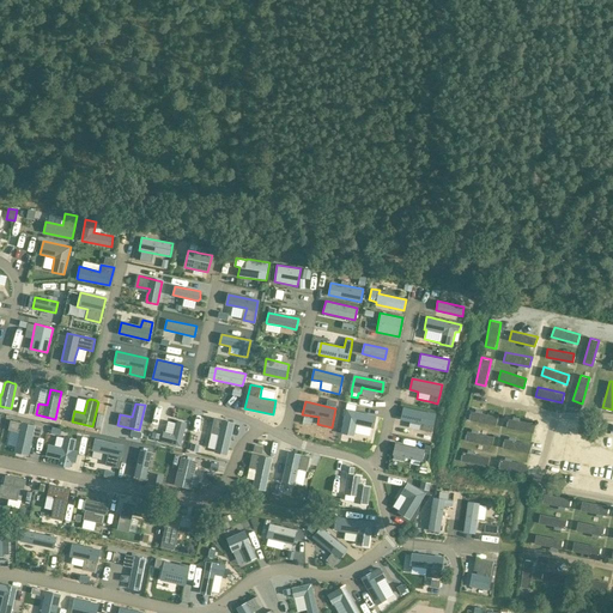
[(404,407),(401,419),(420,424),(419,430),(432,432),(436,414),(404,407)]
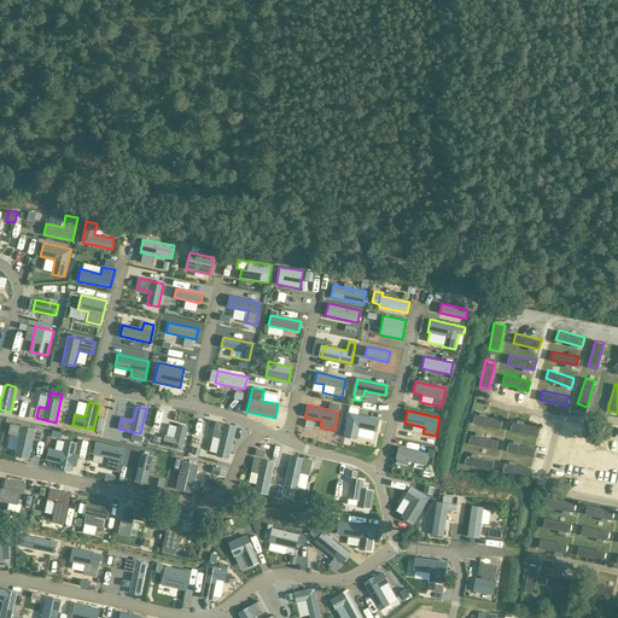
[(349,412),(344,437),(356,439),(357,436),(359,427),(374,431),(377,432),(379,419),(349,412)]
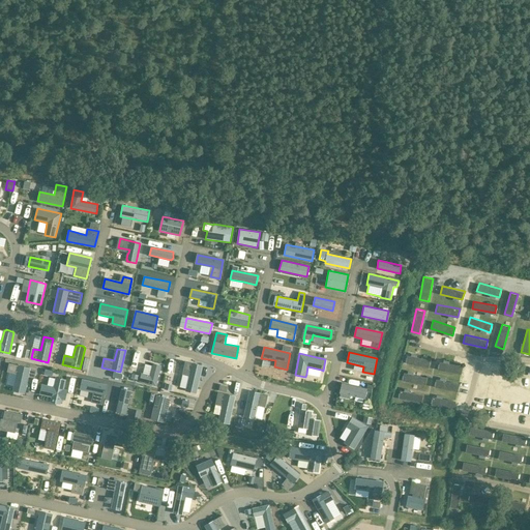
[(429,367),(430,359),(408,355),(406,363),(429,367)]
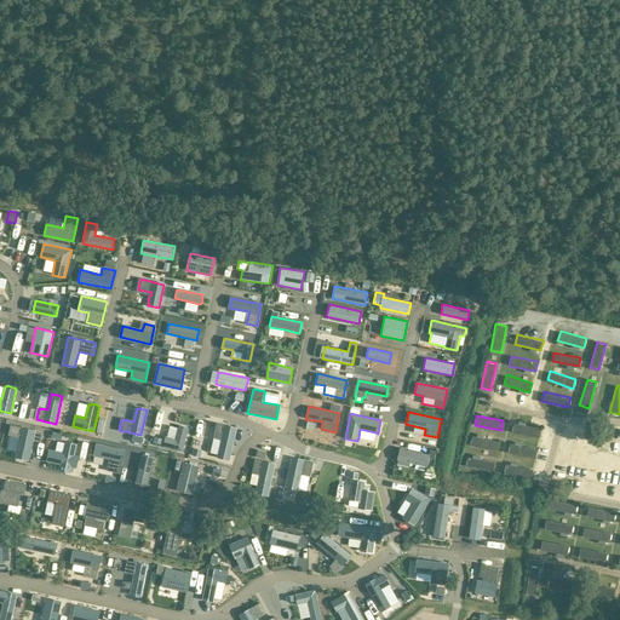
[(214,434),(211,453),(218,454),(218,455),(229,458),(236,428),(218,424),(216,434),(214,434)]
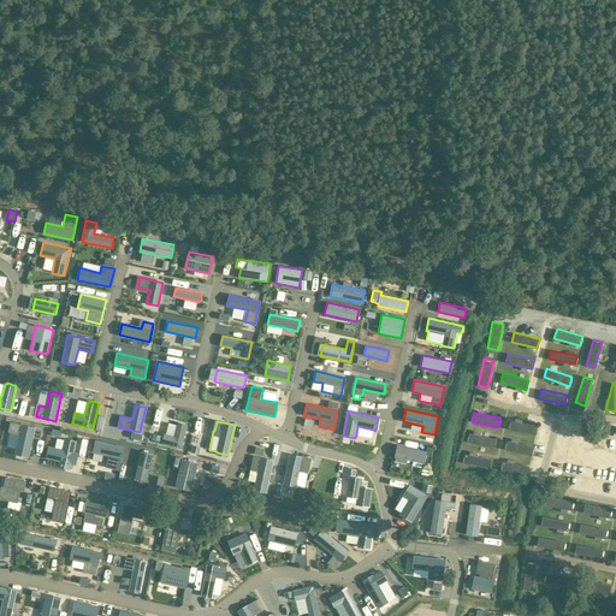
[(510,430),(535,436),(538,426),(511,421),(510,430)]
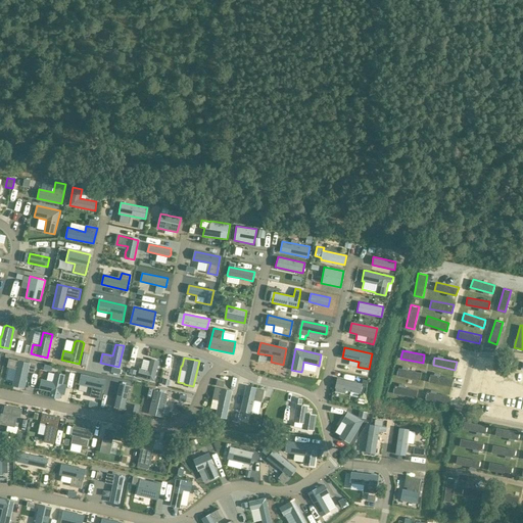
[(139,368),(137,376),(154,381),(156,372),(159,361),(151,359),(150,361),(143,359),(141,368),(139,368)]
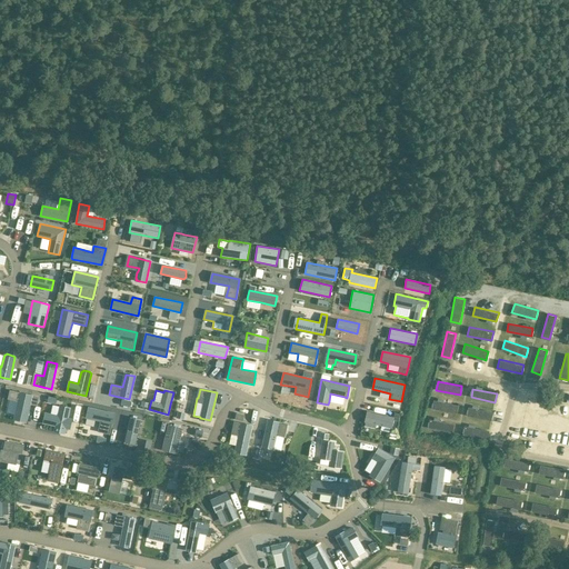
[(10,391),(9,398),(19,400),(16,417),(26,419),(31,396),(10,391)]
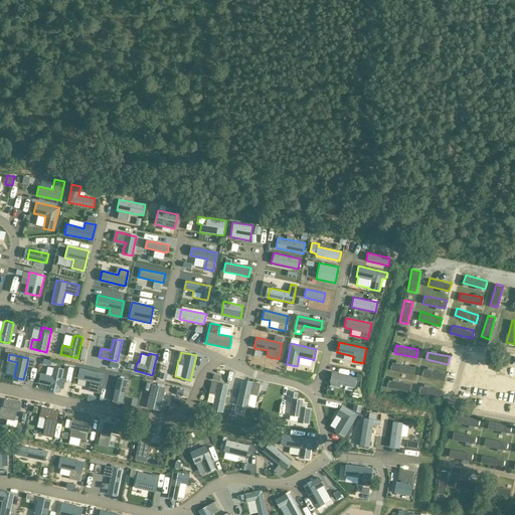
[(391,370),(413,374),(414,367),(392,362),(391,370)]
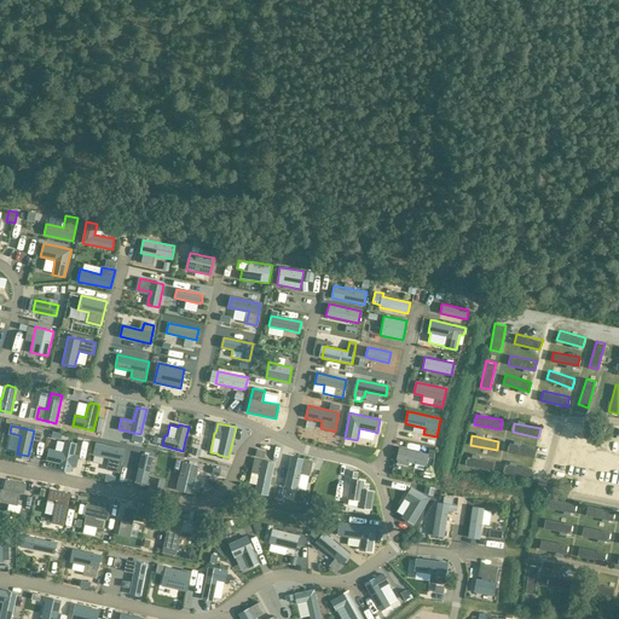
[(48,449),(46,461),(59,464),(58,470),(70,473),(71,467),(76,468),(80,455),(75,453),(77,444),(65,440),(64,443),(58,440),(56,450),(48,449)]
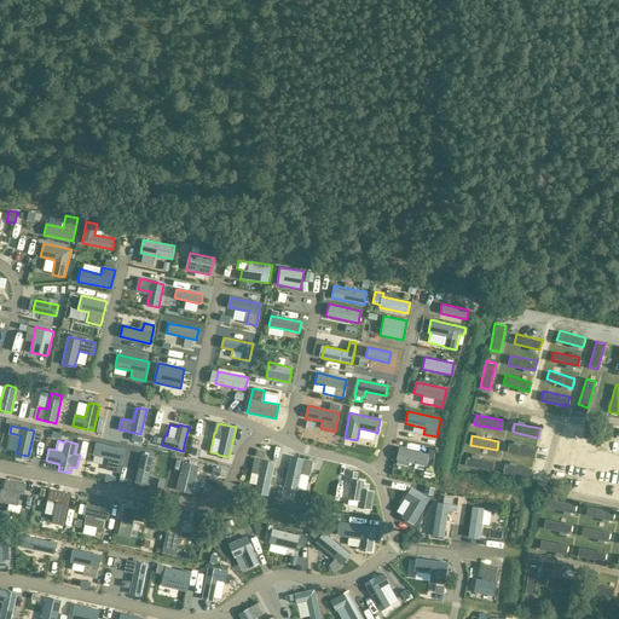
[(97,444),(94,453),(111,457),(109,469),(119,472),(123,450),(97,444)]
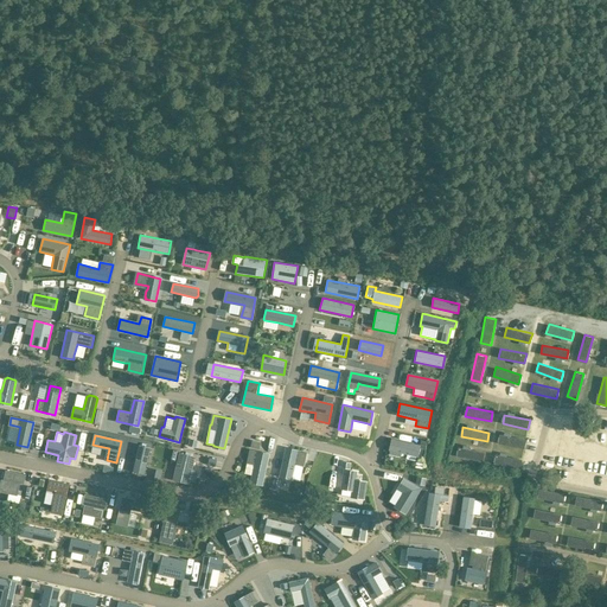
[(498,443),(524,449),(526,440),(500,435),(498,443)]
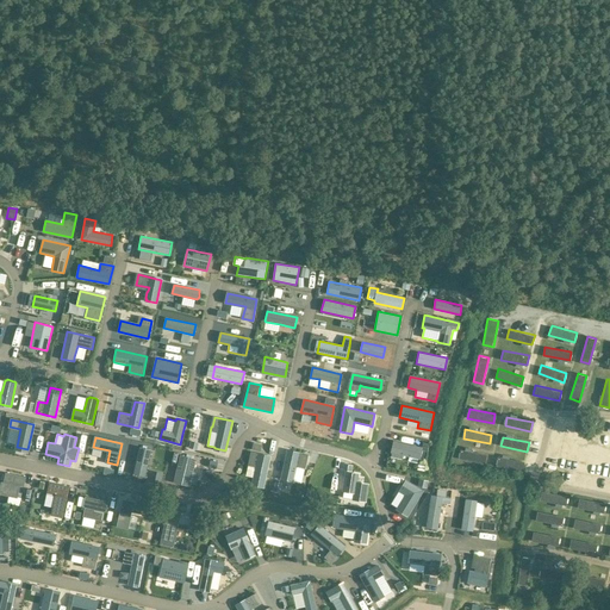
[(391,453),(419,459),(422,448),(393,441),(391,453)]
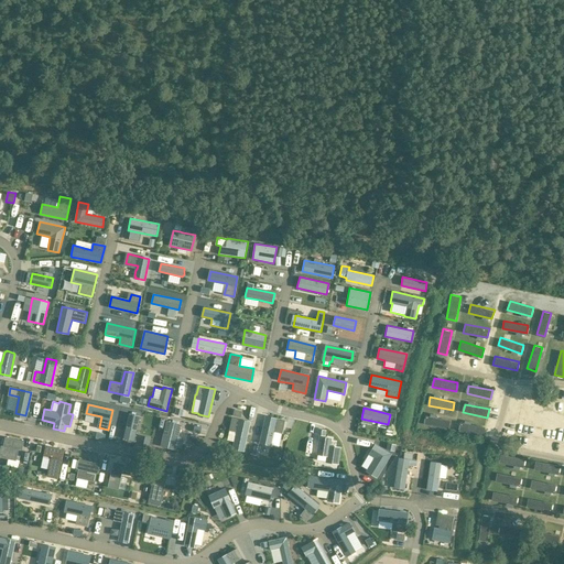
[(134,437),(140,415),(129,413),(125,435),(134,437)]
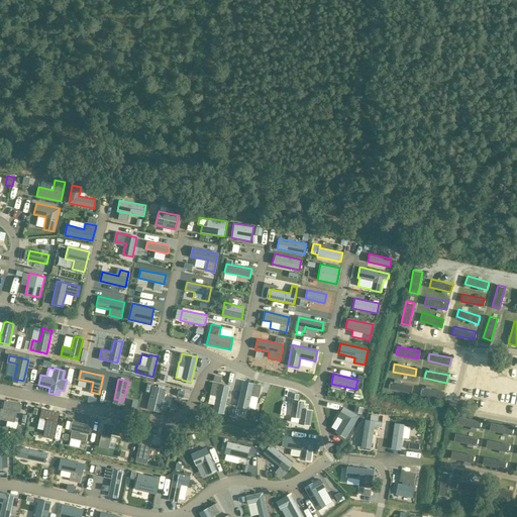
[(390,389),(411,394),(413,386),(391,381),(390,389)]
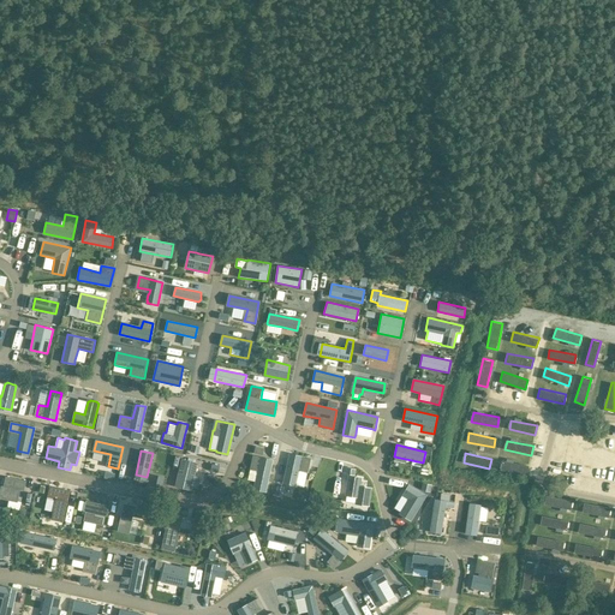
[(291,454),(285,483),(304,487),(310,459),(291,454)]
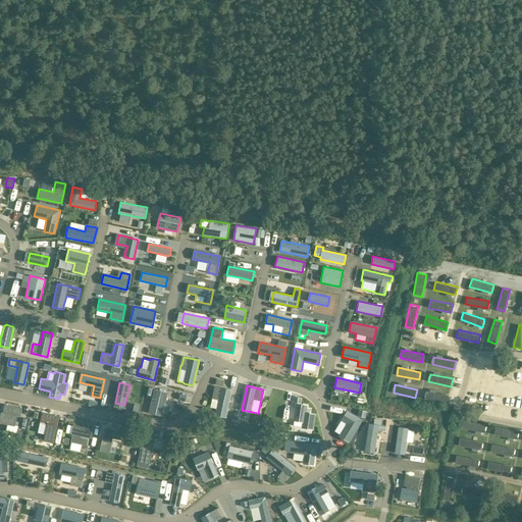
[(214,386),(212,399),(218,400),(215,416),(226,418),(231,390),(214,386)]
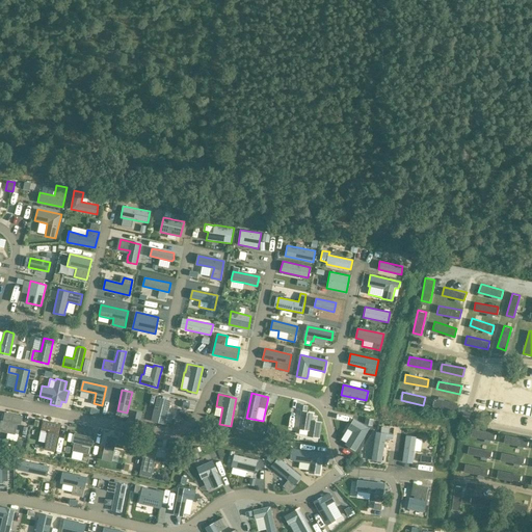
[(158,397),(152,420),(165,423),(170,400),(158,397)]
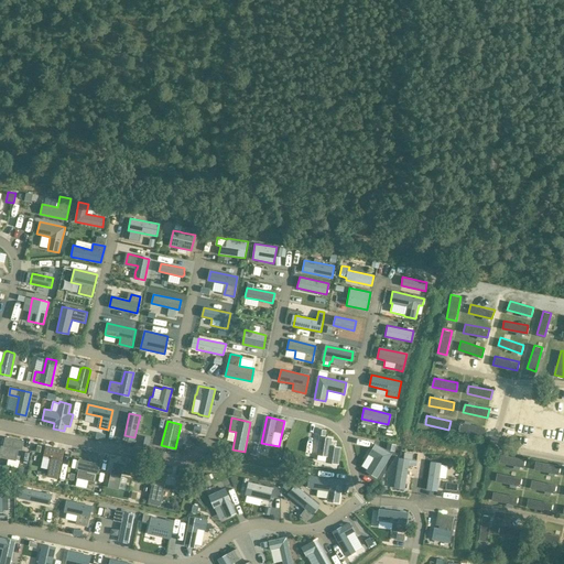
[(484,436),(485,427),(462,422),(459,431),(484,436)]
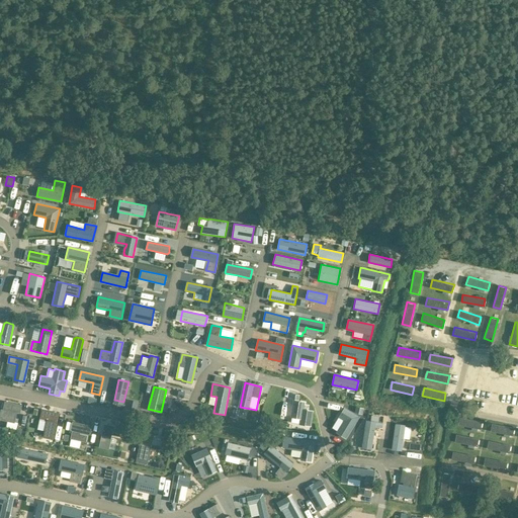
[(2,409),(0,417),(0,418),(6,420),(6,421),(8,421),(8,420),(14,422),(16,413),(20,414),(22,406),(5,402),(3,410),(2,409)]
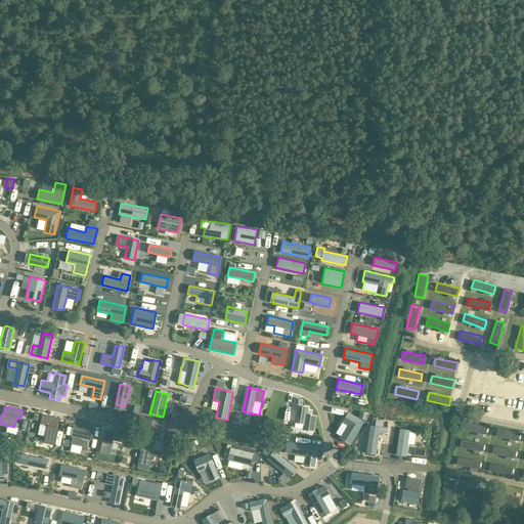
[(297,406),(293,421),(302,424),(301,429),(310,432),(313,418),(304,416),(306,408),(297,406)]
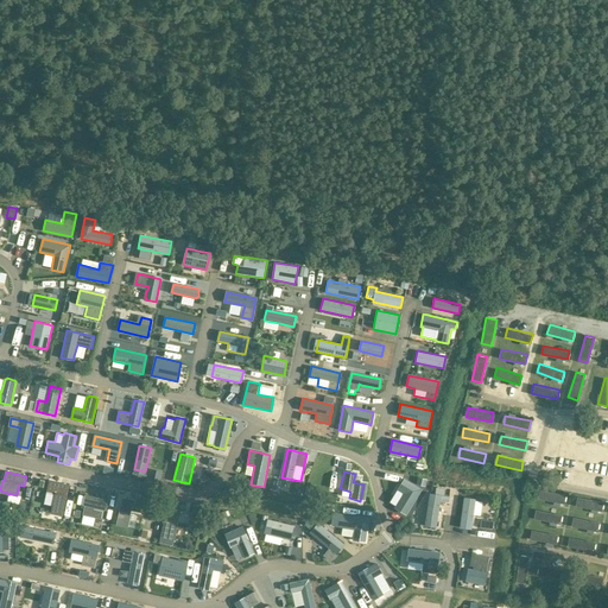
[(405,493),(397,507),(406,513),(420,489),(405,480),(399,489),(405,493)]
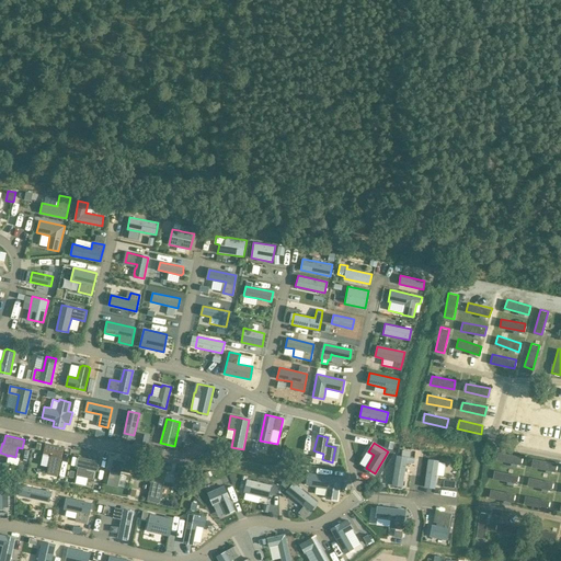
[(45,444),(43,454),(53,456),(49,467),(48,472),(57,474),(64,447),(45,444)]
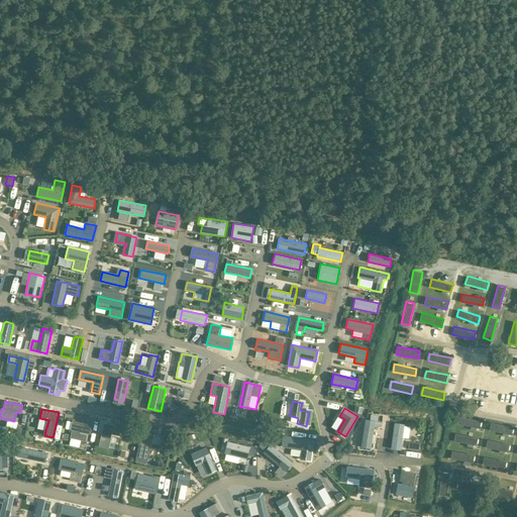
[(457,424),(480,429),(482,421),(459,417),(457,424)]
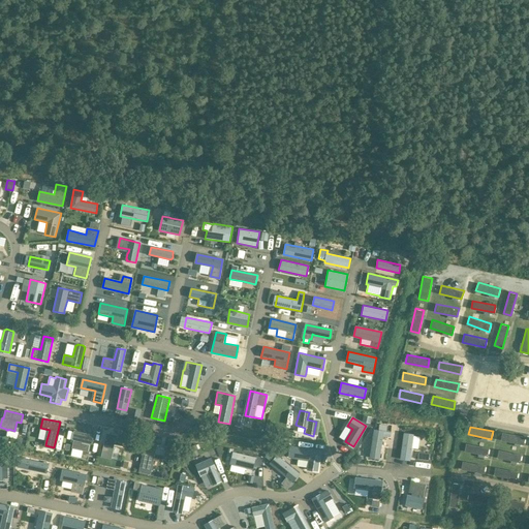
[(374,429),(370,458),(380,459),(383,436),(391,437),(392,432),(374,429)]
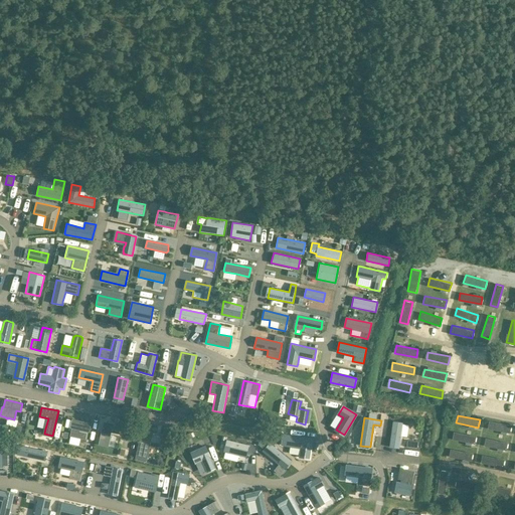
[(67,419),(65,426),(70,427),(69,427),(71,428),(70,437),(69,444),(79,446),(80,439),(87,440),(89,432),(90,433),(92,423),(71,418),(71,420),(67,419)]
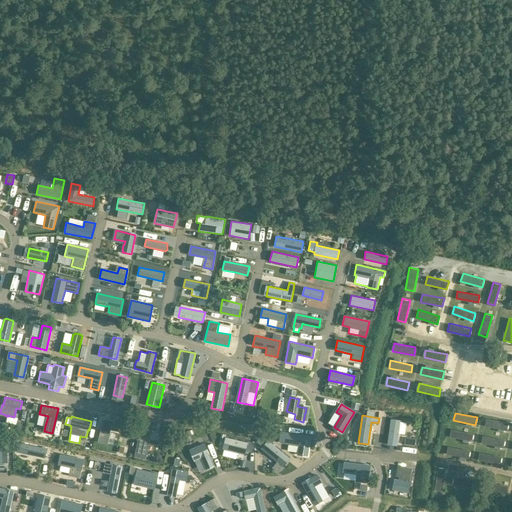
[(103,419),(98,442),(108,444),(111,430),(122,433),(124,423),(103,419)]
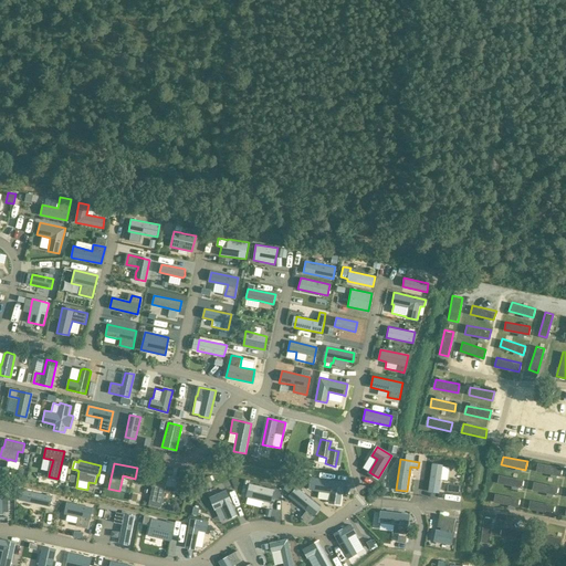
[(442,464),(432,463),(428,491),(439,493),(442,464)]
